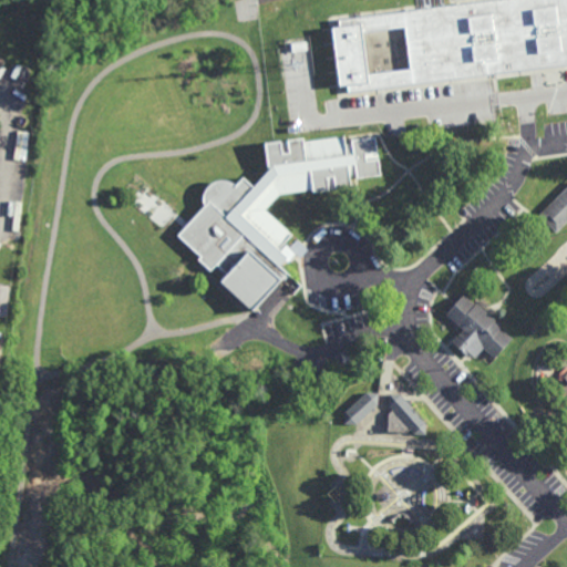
[(566,0),(566,64),(347,91),(346,84),(340,85),(333,26),(341,24),(340,18),(467,2),(482,0),(566,0)]
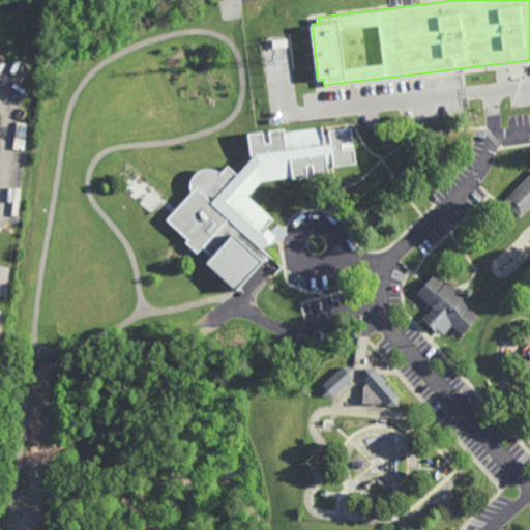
[(23,75),(17,71),(19,67),(16,66),(19,61),(28,65),(23,75)]
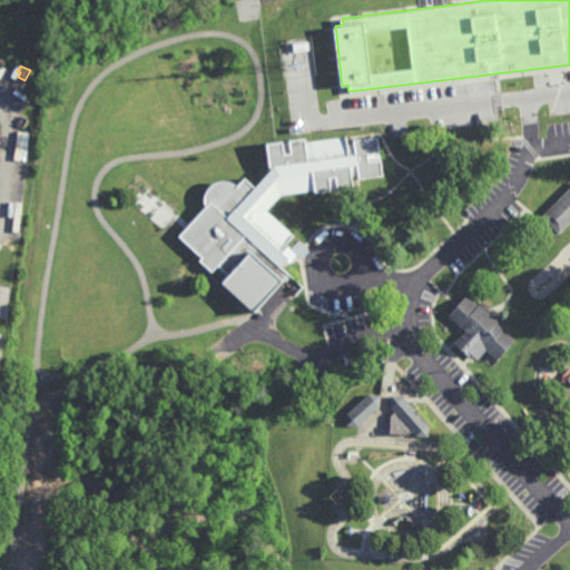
[(353,143),(352,140),(376,137),(381,176),(357,179),(356,176),(351,177),(352,188),(314,193),(314,190),(281,195),(266,210),(294,236),(282,249),(283,252),(288,246),(291,248),(298,241),(310,252),(302,259),(297,255),(290,264),(287,261),(282,267),(290,274),(254,314),(222,284),(228,276),(218,266),(212,273),(199,261),(202,258),(178,236),(205,207),(204,203),(204,198),(206,190),(210,185),(218,182),(225,180),(227,180),(234,183),(237,185),(245,177),(255,187),(274,167),(269,167),(266,144),(305,138),(306,141),(346,136),(347,144),(353,143)]
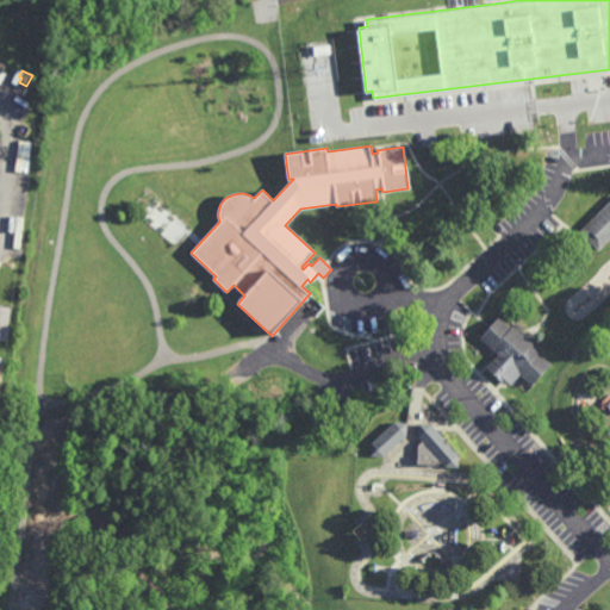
[(609,240),(599,250),(580,231),(609,201),(609,240)]
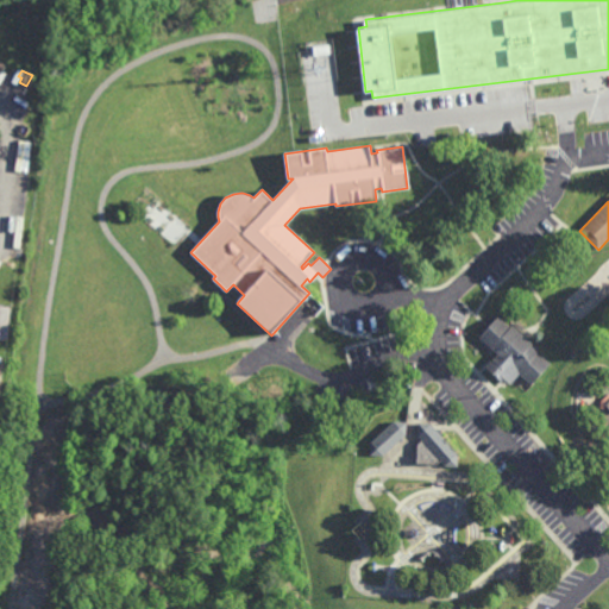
[(510,328),(512,326),(540,351),(538,352),(551,364),(532,385),(519,375),(510,385),(503,380),(501,383),(484,369),(497,355),(478,338),(497,316),(510,328)]
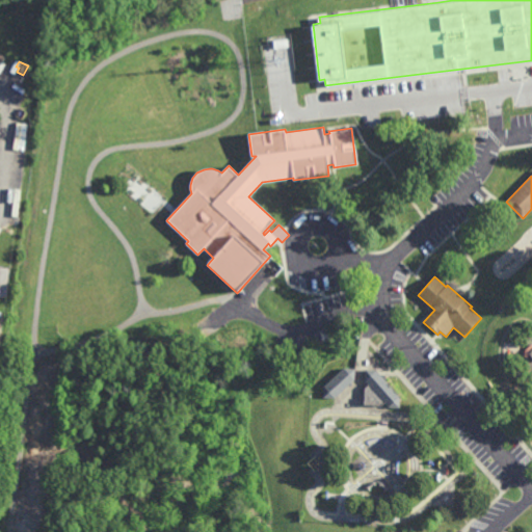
[(322,399),(322,388),(343,369),(354,370),(352,381),(334,399),(322,399)]
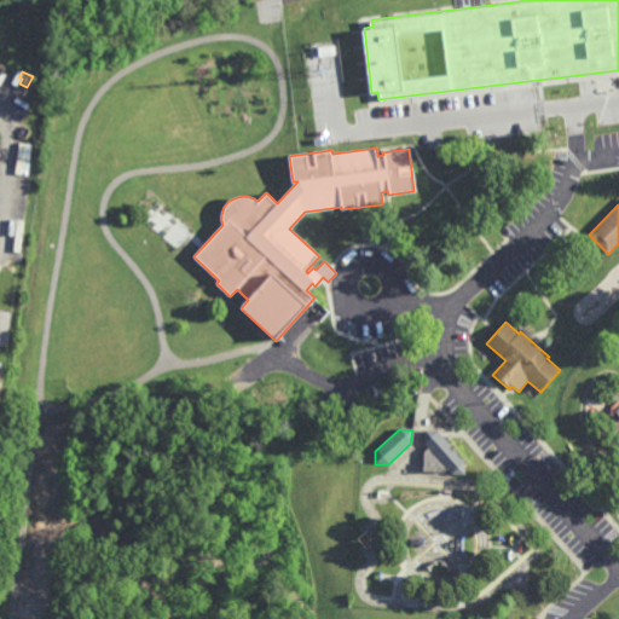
[(464,463),(463,476),(451,475),(423,445),(424,432),(437,433),(464,463)]
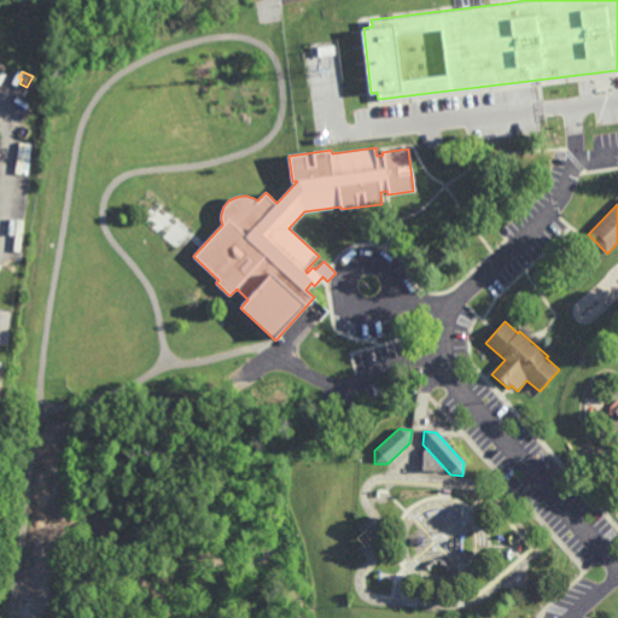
[(517,587),(512,582),(520,573),(525,578),(517,587)]
